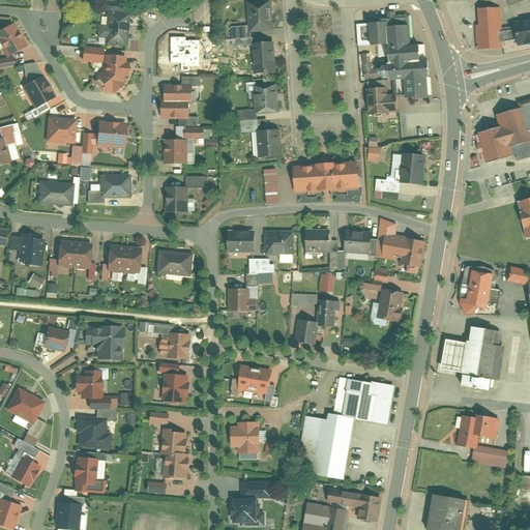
[(270,0),(247,1),(248,31),(271,30),(270,0)]
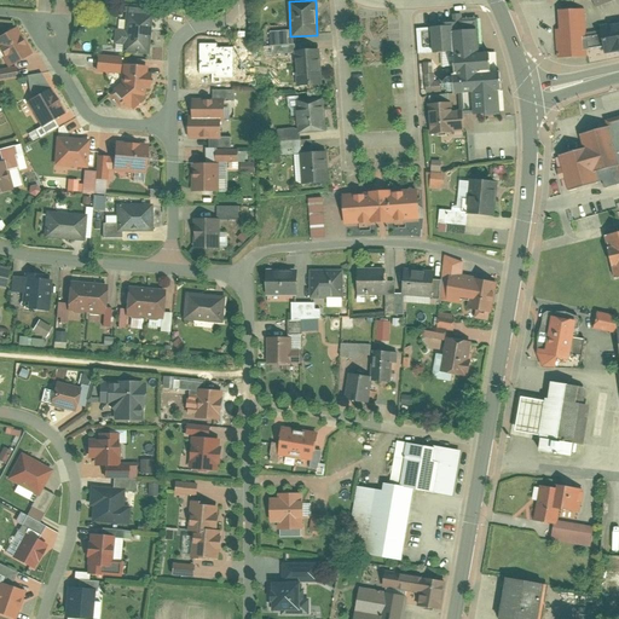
[(126,24),(115,24),(114,42),(122,44),(121,55),(149,57),(152,10),(127,7),(126,24)]
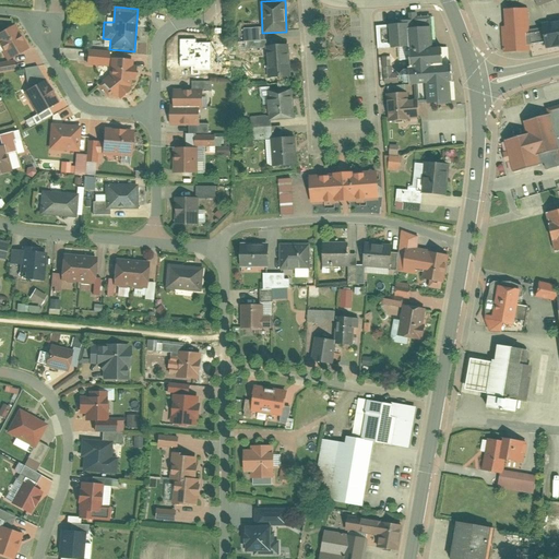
[(510,10),(503,10),(504,25),(500,26),(502,51),(527,49),(527,40),(540,39),(542,46),(558,44),(558,20),(539,23),(540,27),(528,28),(527,8),(510,10)]
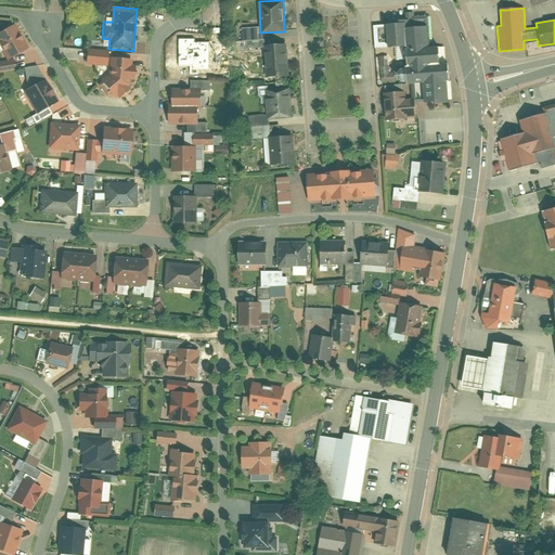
[(431,42),(430,16),(409,17),(409,18),(399,20),(399,21),(389,22),(391,47),(405,47),(407,66),(413,65),(414,68),(410,68),(411,84),(421,82),(422,103),(447,102),(446,81),(453,81),(452,64),(446,64),(444,47),(438,47),(438,41),(431,42)]
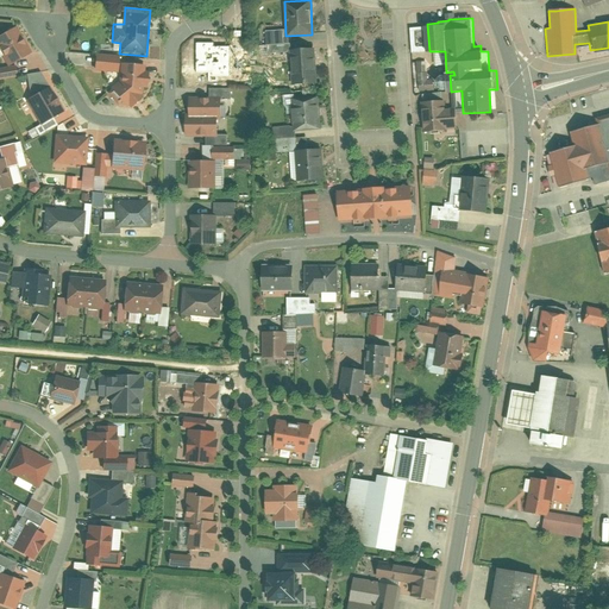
[(17,27),(0,36),(0,46),(10,64),(31,54),(17,27)]
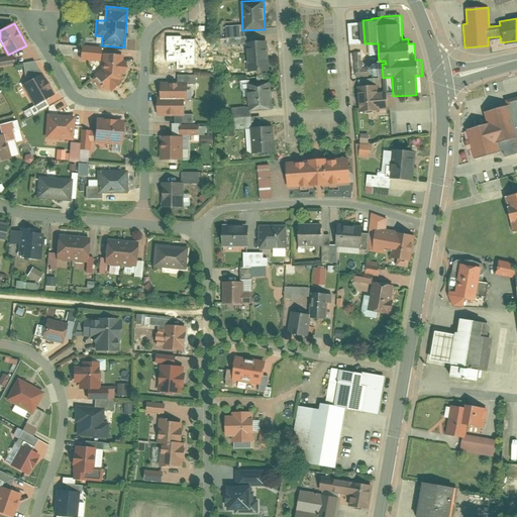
[(181,36),(166,35),(166,63),(181,63),(181,39),(181,36)]
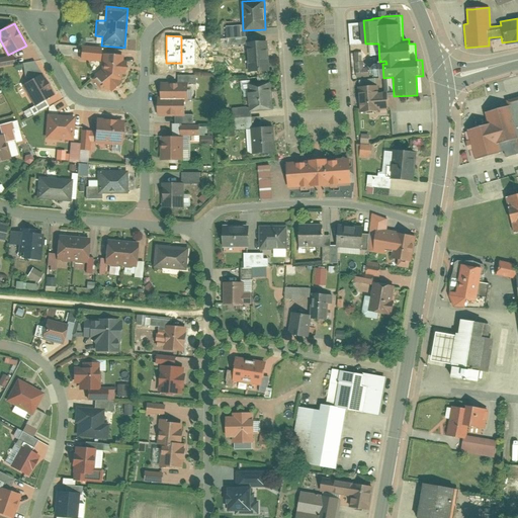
[(196,39),(181,39),(181,63),(181,66),(196,66),(196,39)]
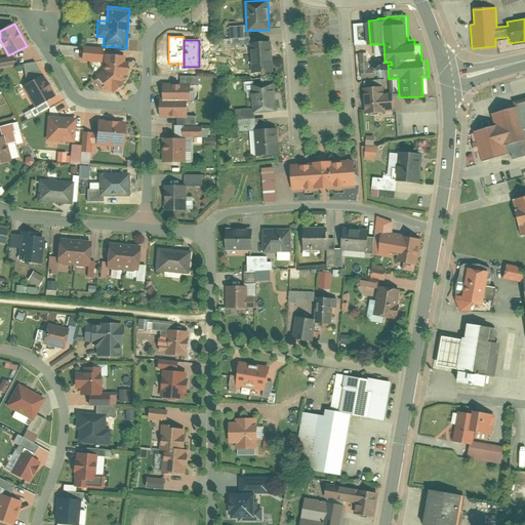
[(271,40),(248,41),(250,74),(272,73),(271,40)]
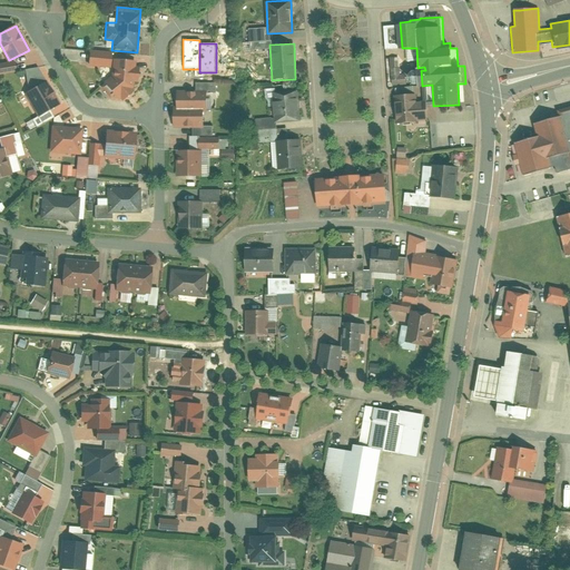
[(112,50),(88,49),(87,67),(111,68),(111,71),(101,81),(102,84),(99,86),(108,97),(111,95),(118,100),(135,87),(134,85),(135,82),(137,82),(139,67),(137,67),(136,59),(112,57),(112,50)]
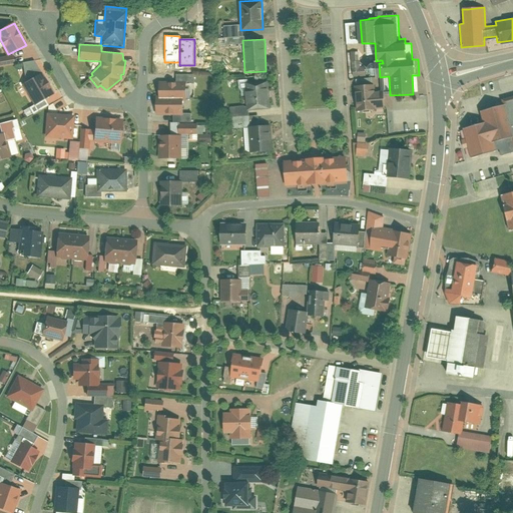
[(54,93),(43,74),(25,84),(36,104),(54,93)]
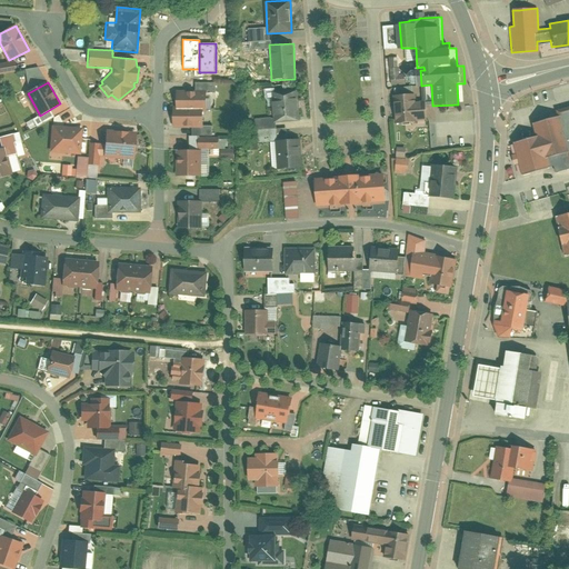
[(206,89),(173,89),(173,106),(170,107),(170,128),(203,127),(203,111),(207,111),(206,89)]
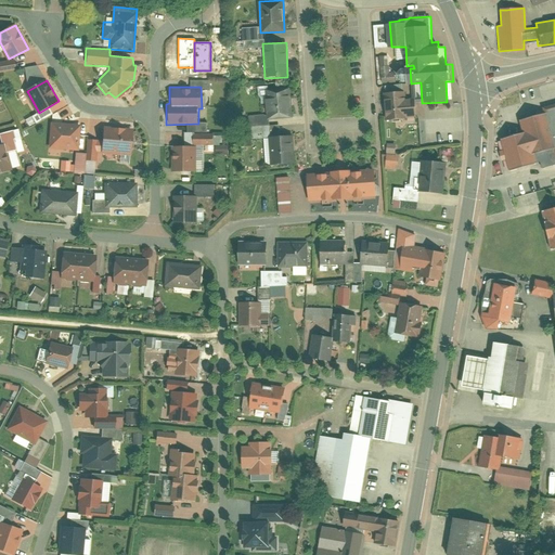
[(288,88),(263,89),(265,119),(289,118),(288,88)]
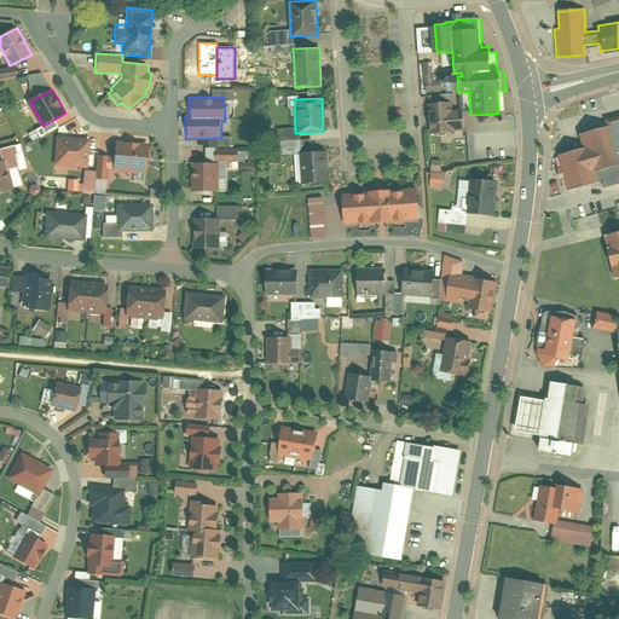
[(450,100),(426,102),(428,137),(452,136),(451,129),(462,128),(460,106),(450,108),(450,100)]
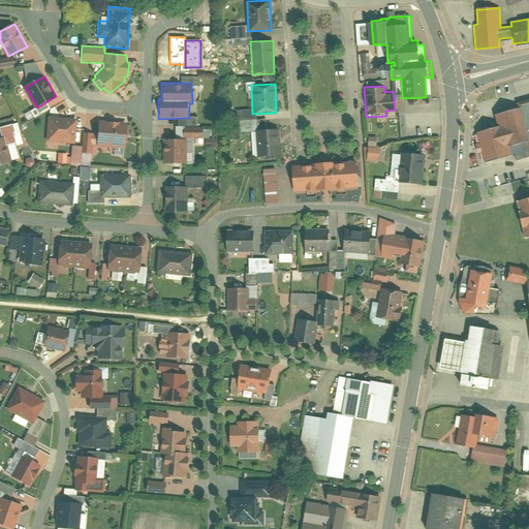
[(499,128),(479,133),(483,144),(477,145),(479,152),(484,151),(488,163),(512,157),(509,146),(514,145),(514,147),(528,143),(528,100),(519,103),(521,109),(496,115),(499,128)]
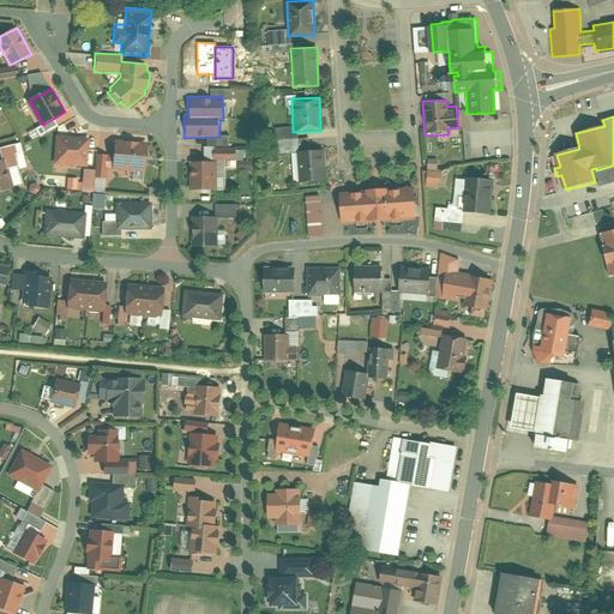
[(90,138),(55,136),(53,163),(88,166),(90,138)]
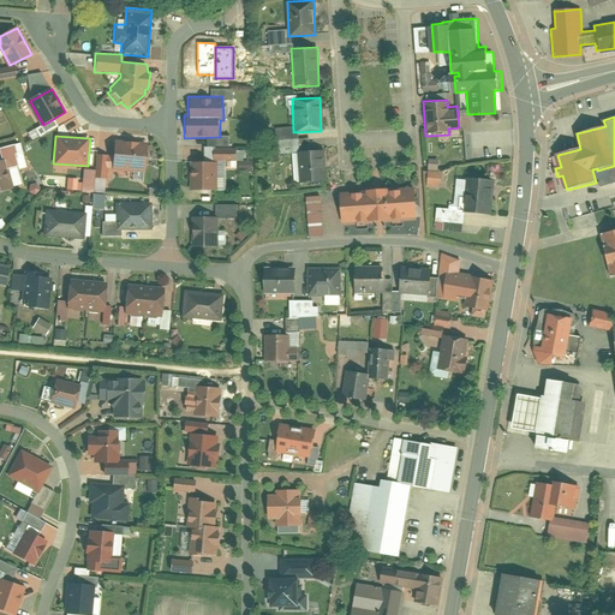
[(150,143),(117,142),(115,169),(148,172),(150,143)]
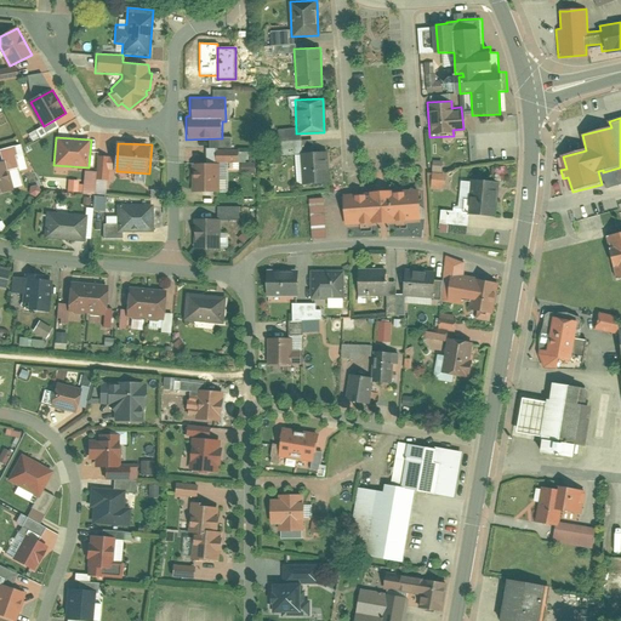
[(217,149),(217,163),(217,191),(228,189),(228,170),(238,169),(238,174),(255,174),(255,160),(238,160),(238,148),(217,149)]
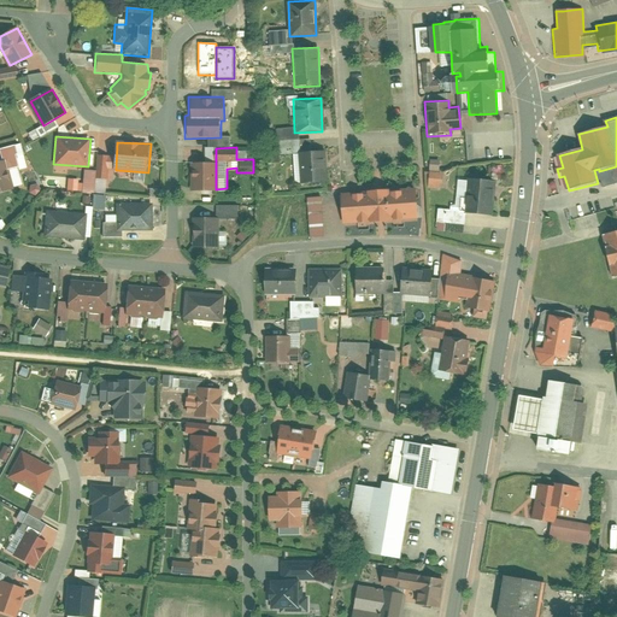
[(323,150),(297,152),(299,184),(325,183),(323,150)]
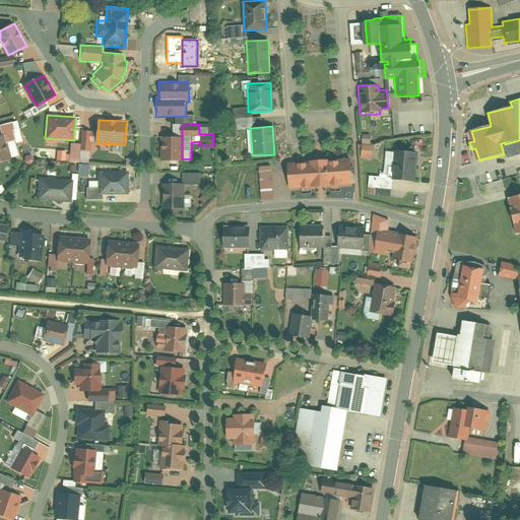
[(4,136),(0,137),(0,163),(11,159),(4,136)]
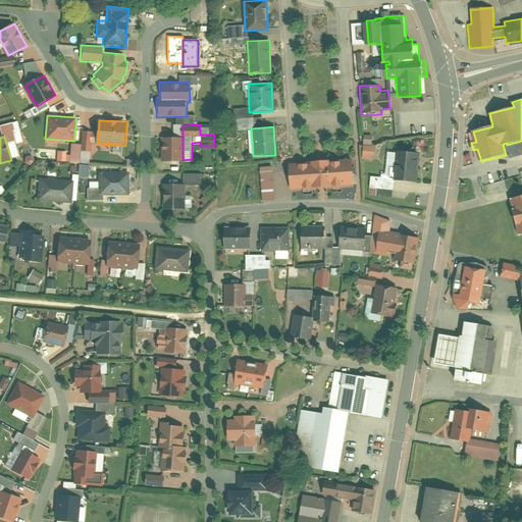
[(183,137),(162,138),(163,160),(183,160),(183,137)]
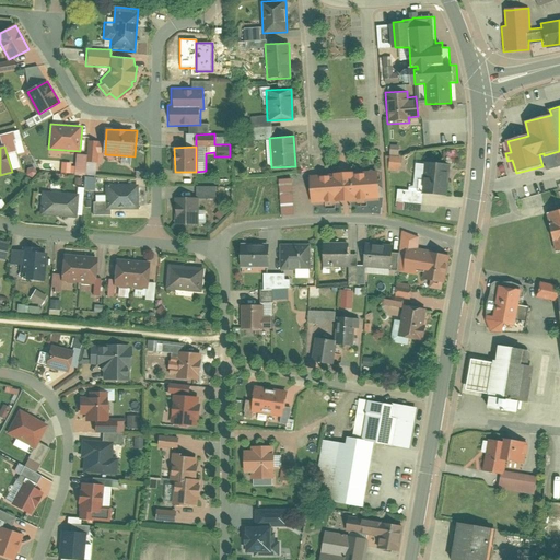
[(406,171),(406,156),(394,156),(394,171),(406,171)]
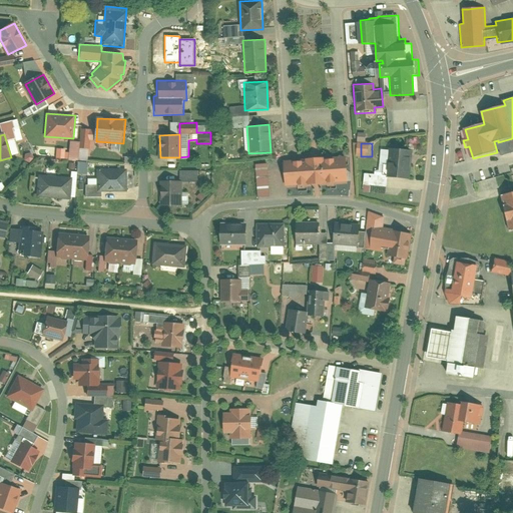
[(411,147),(388,145),(385,177),(409,179),(411,147)]
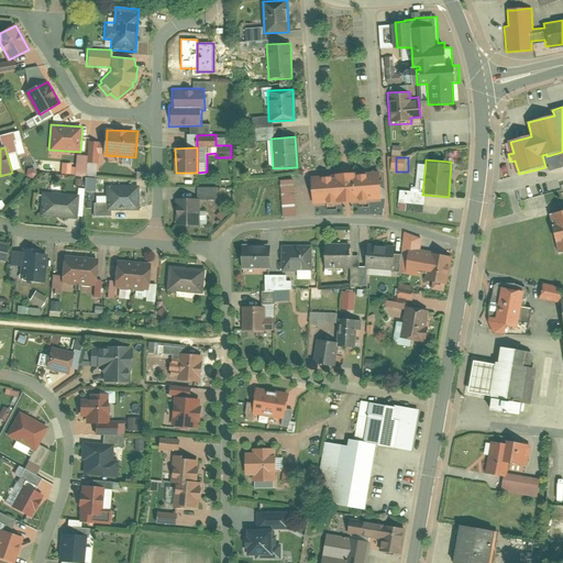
[(64,163),(63,174),(73,175),(74,164),(64,163)]
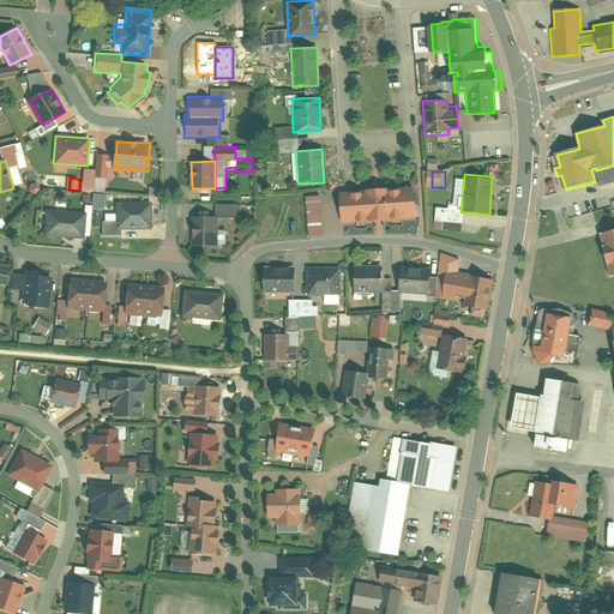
[(413,185),(336,191),(338,223),(415,217),(413,185)]
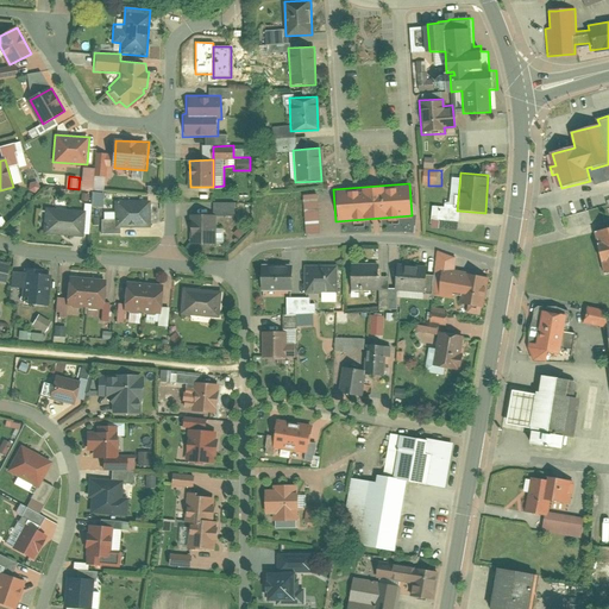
[(94,206),(106,207),(108,193),(96,192),(94,206)]
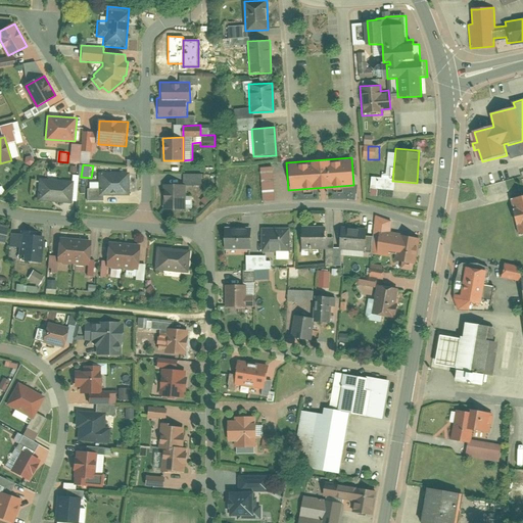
[(271,168),(258,169),(262,200),(273,200),(271,168)]
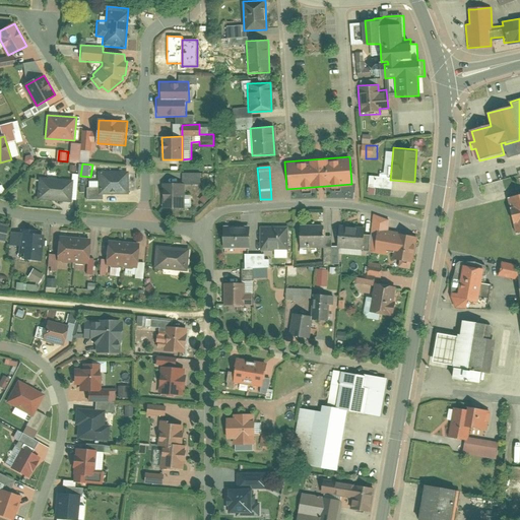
[(128,174),(100,173),(99,194),(128,194),(128,174)]
